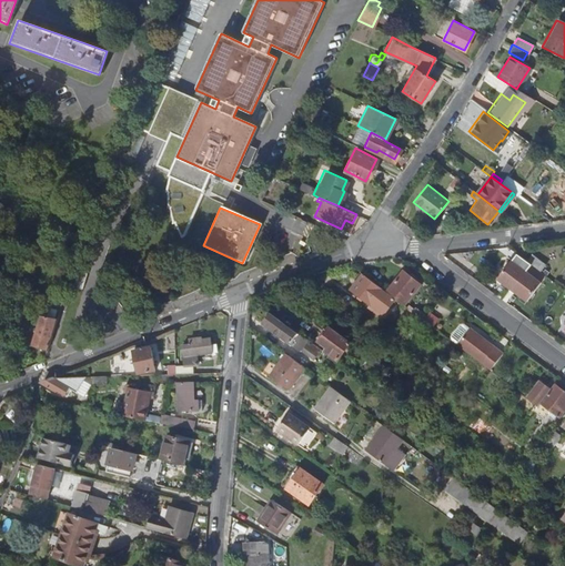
[(349,232),(352,223),(345,220),(341,229),(349,232)]
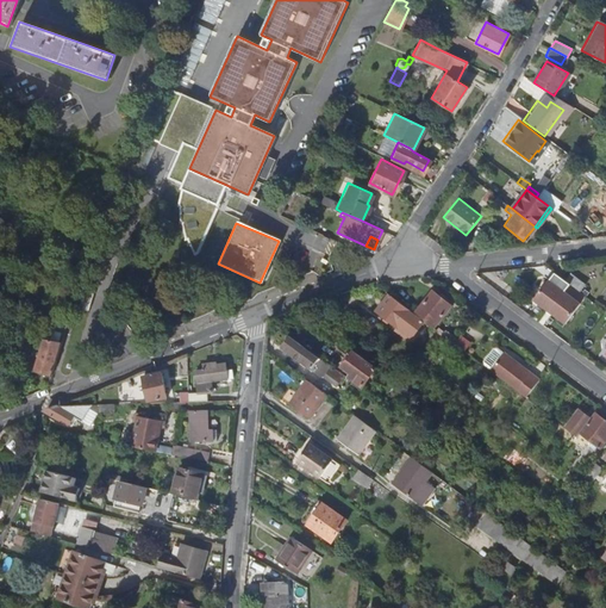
[(538,271),(529,286),(535,290),(545,275),(538,271)]
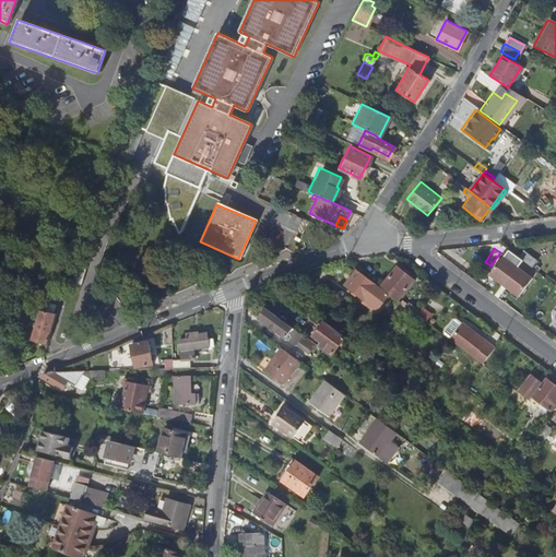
[(518,256),(530,264),(535,259),(522,249),(518,256)]
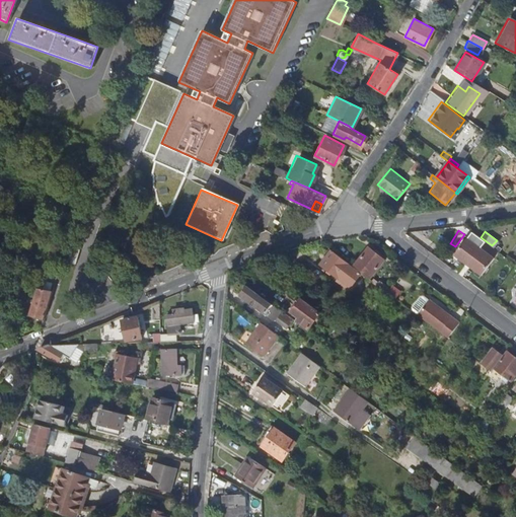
[(464,236),(452,253),(480,274),(492,256),(478,246),(478,245),(493,255),(497,250),(483,240),(475,235),(471,241),(464,236)]
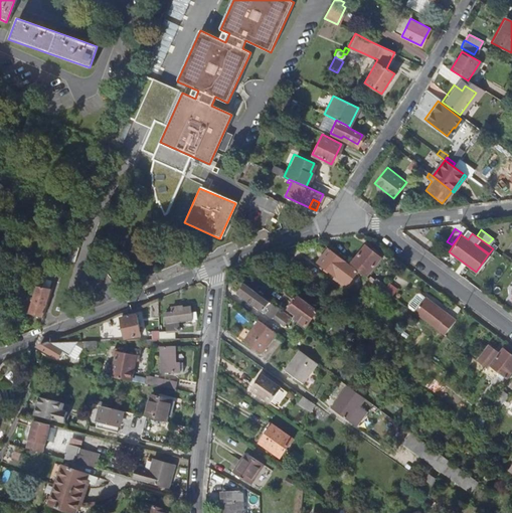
[(378,257),(363,243),(350,262),(365,274),(378,257)]
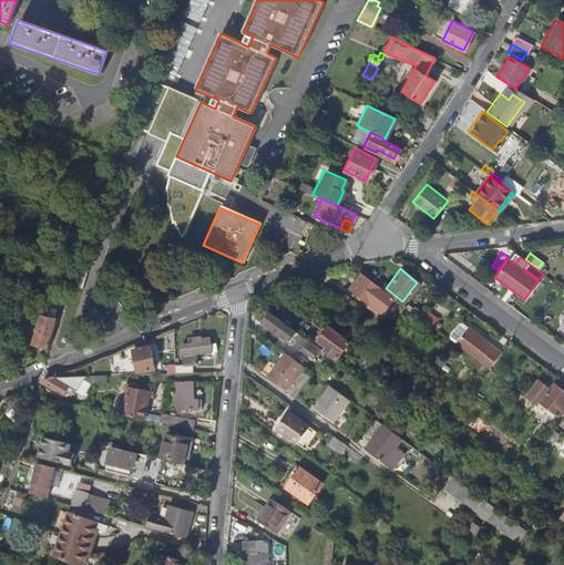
[(85,271),(77,269),(72,285),(81,287),(85,271)]
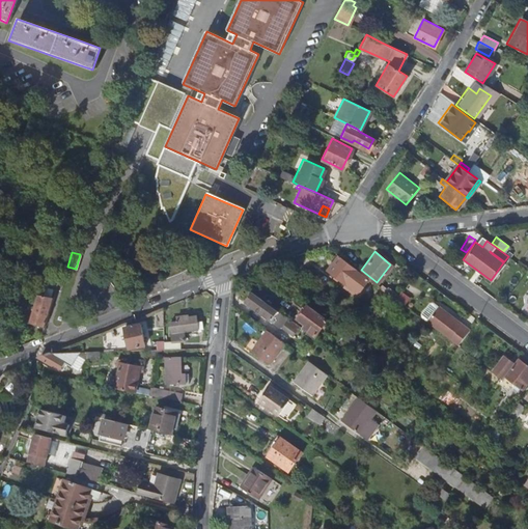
[(362,273),(337,254),(326,270),(344,283),(342,285),(355,295),(367,278),(362,273)]
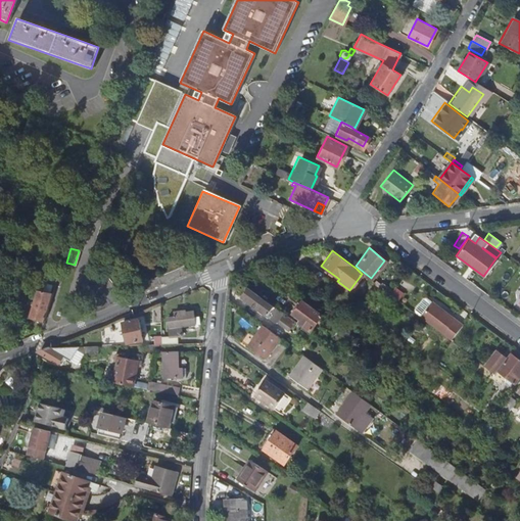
[(34,269),(26,267),(22,283),(31,285),(34,269)]
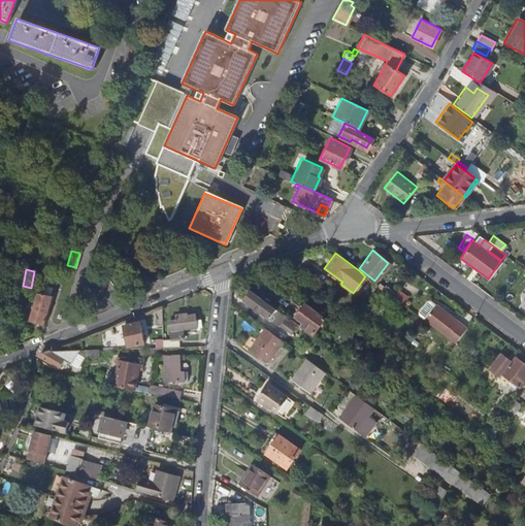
[(379,281),(376,285),(388,293),(391,290),(379,281)]
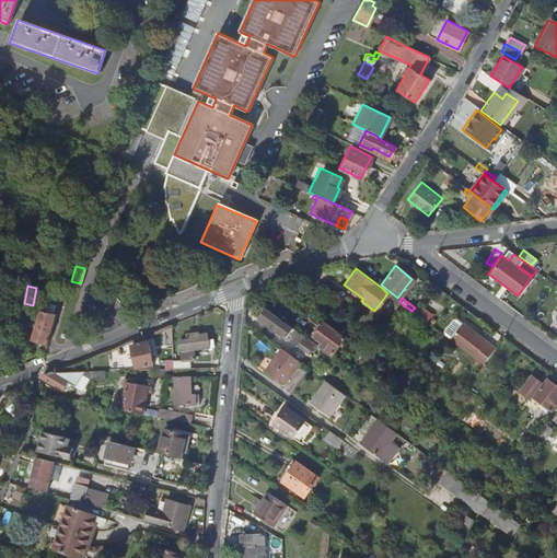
[(30,339),(45,345),(57,305),(42,303),(41,310),(38,310),(30,339)]
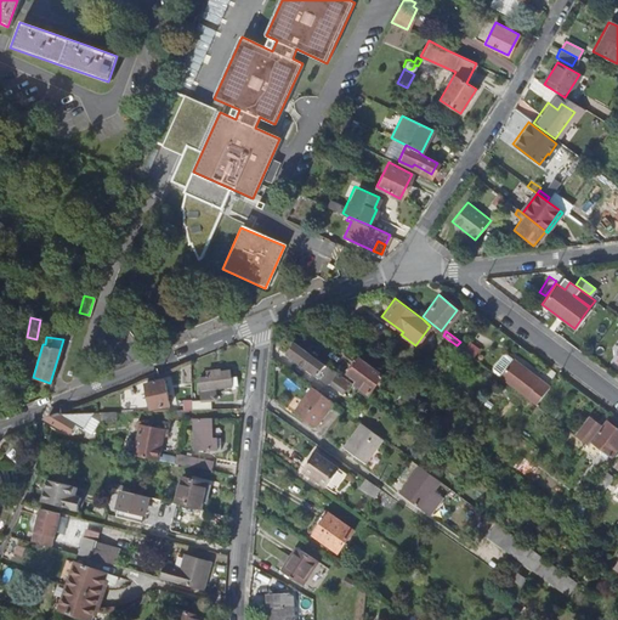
[(323,364),(293,341),(284,354),(315,376),(325,383),(335,372),(333,371),(323,364)]
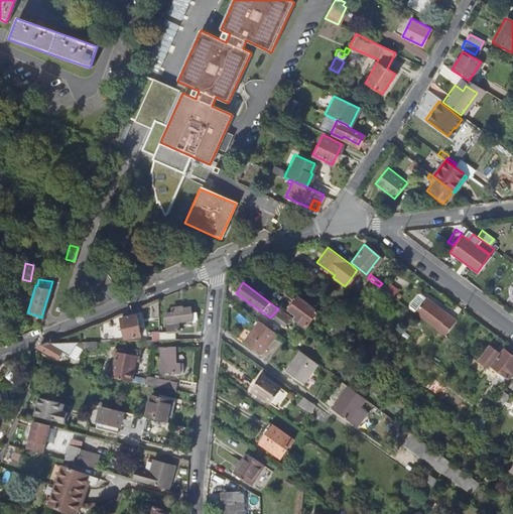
[(379,286),(373,295),(378,299),(382,294),(385,290),(383,289),(379,286)]
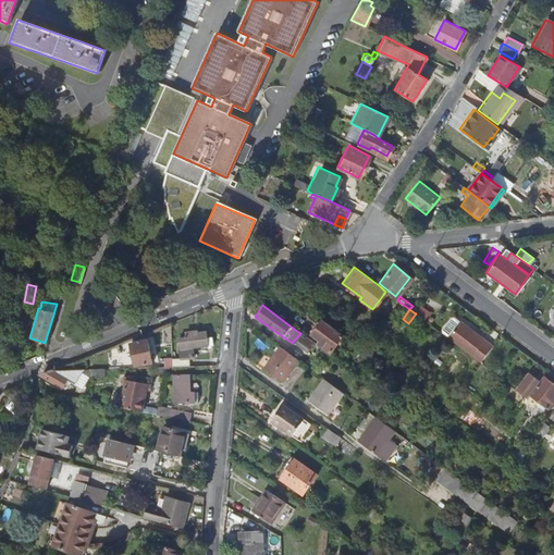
[(446,336),(479,361),(492,344),(459,319),(457,321),(452,317),(448,317),(440,329),(441,332),(446,336)]
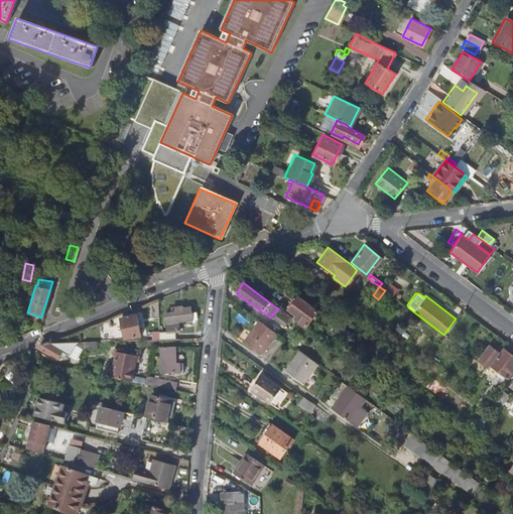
[(312,316),(317,309),(297,295),(295,297),(292,295),(288,301),(291,303),(286,310),(294,315),(292,318),(304,328),(308,323),(311,325),(315,318),(312,316)]
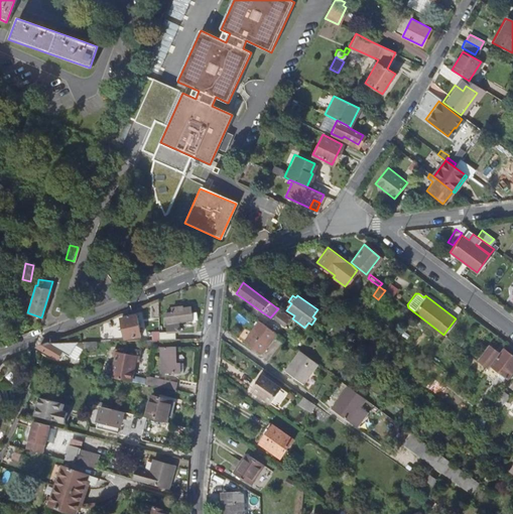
[(367,302),(373,307),(378,299),(373,295),(367,302)]
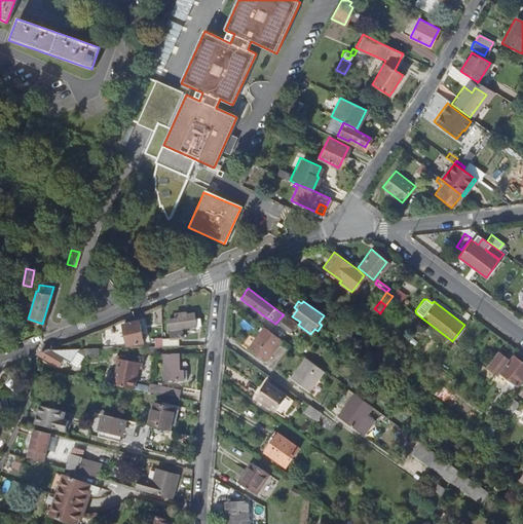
[(151,324),(160,323),(159,304),(151,307),(151,324)]
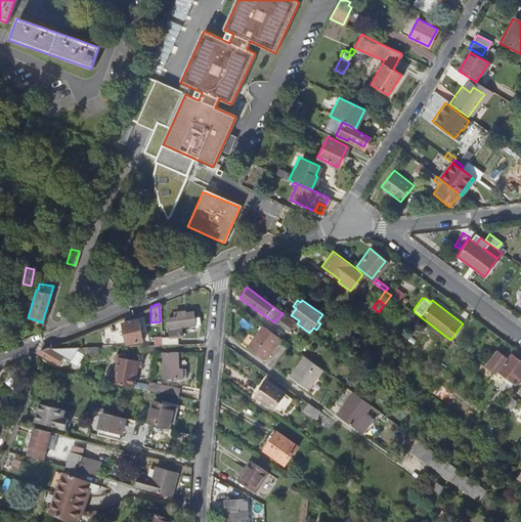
[(168,337),(160,338),(161,344),(177,343),(176,335),(181,335),(179,325),(199,322),(197,316),(192,317),(192,310),(183,312),(183,310),(173,312),(173,316),(165,318),(168,337)]
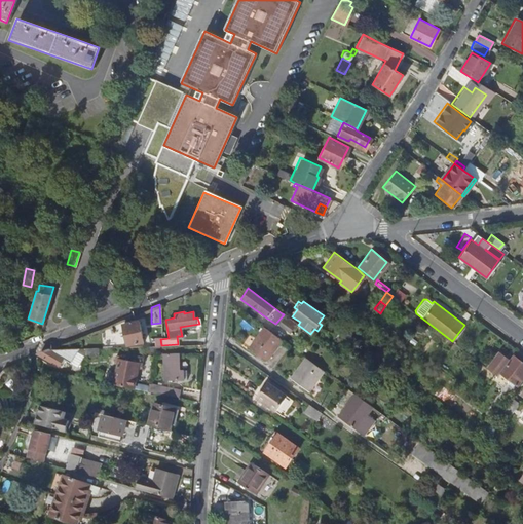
[(339,333),(342,330),(329,320),(326,324),(339,333)]
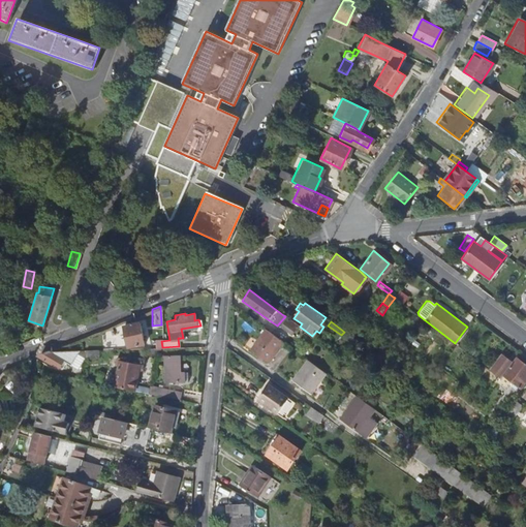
[(122,328),(127,347),(143,344),(138,323),(122,328)]
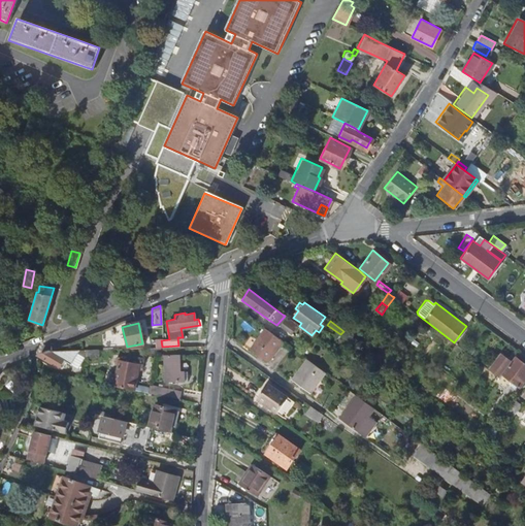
[(267,361),(282,341),(263,328),(249,348),(267,361)]
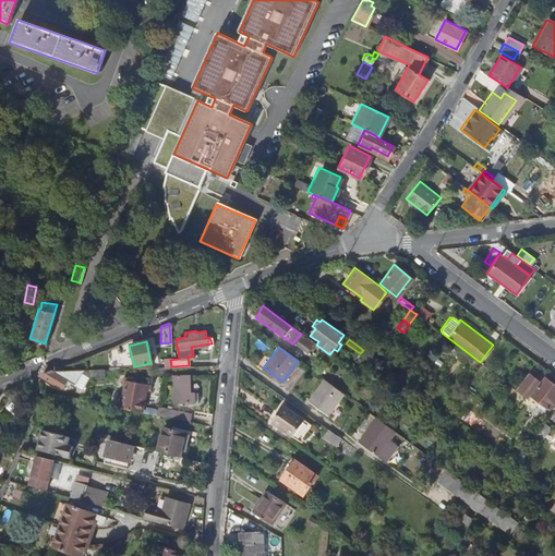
[(365,351),(362,355),(375,365),(378,360),(365,351)]
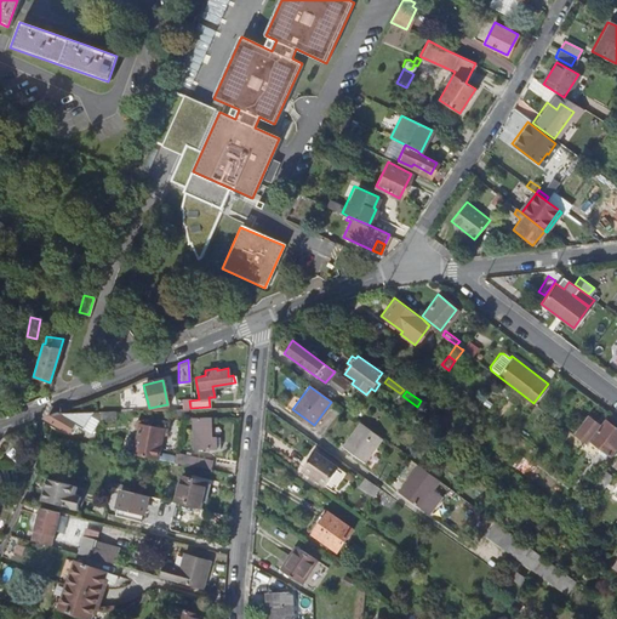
[(413,412),(417,407),(403,396),(399,401),(413,412)]
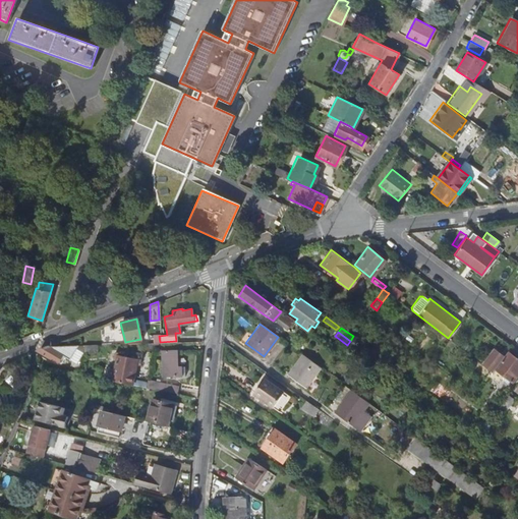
[(95,352),(95,344),(81,345),(81,352),(95,352)]
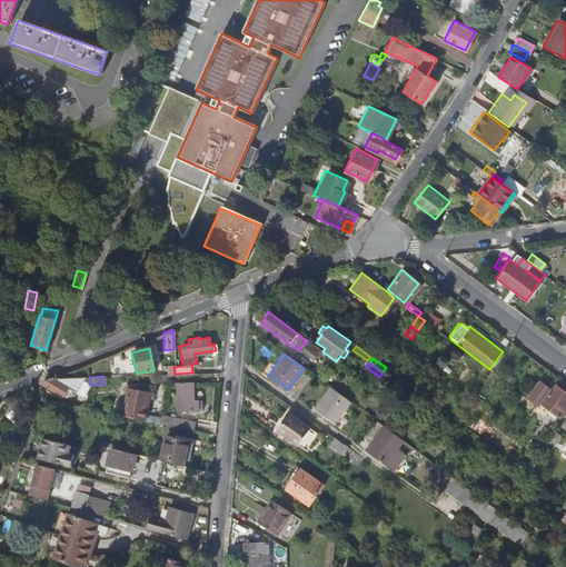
[(75,390),(82,377),(52,378),(43,381),(39,383),(67,398),(71,389),(75,390)]
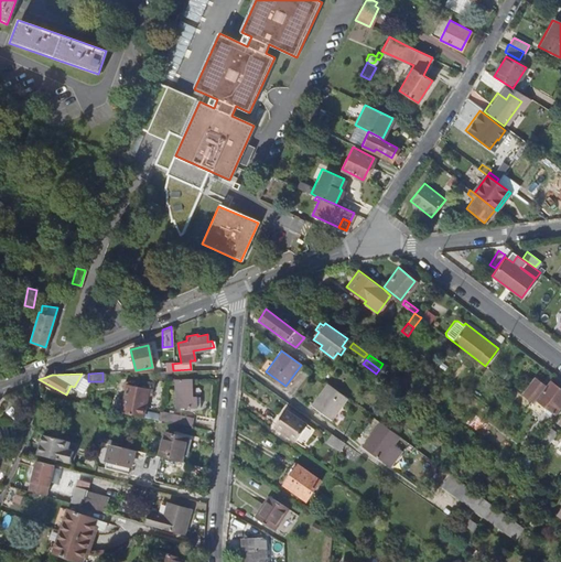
[(535,401),(547,385),(535,376),(521,393),(530,400),(533,402),(535,401)]
